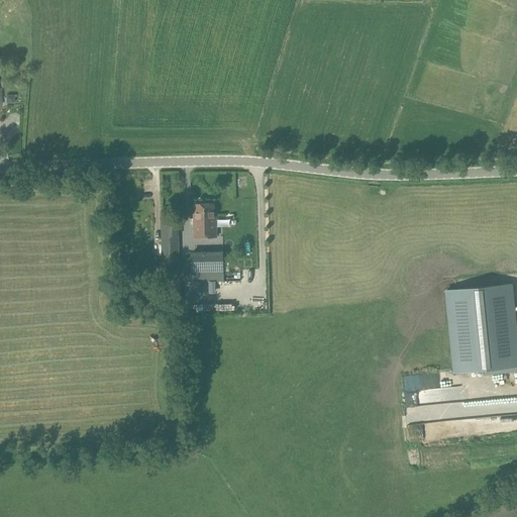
[(216,217),(214,217),(213,204),(196,204),(196,217),(194,217),(195,237),(216,236),(216,217)]
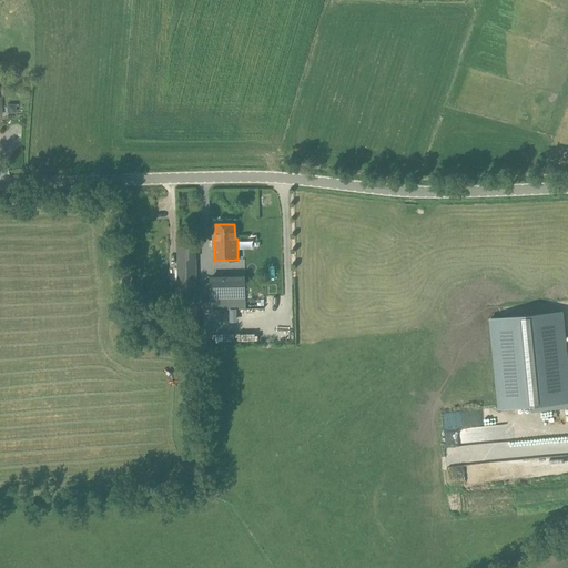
[(176,231),(176,262),(176,269),(178,302),(179,302),(196,301),(196,260),(196,240),(189,240),(189,231),(176,231)]
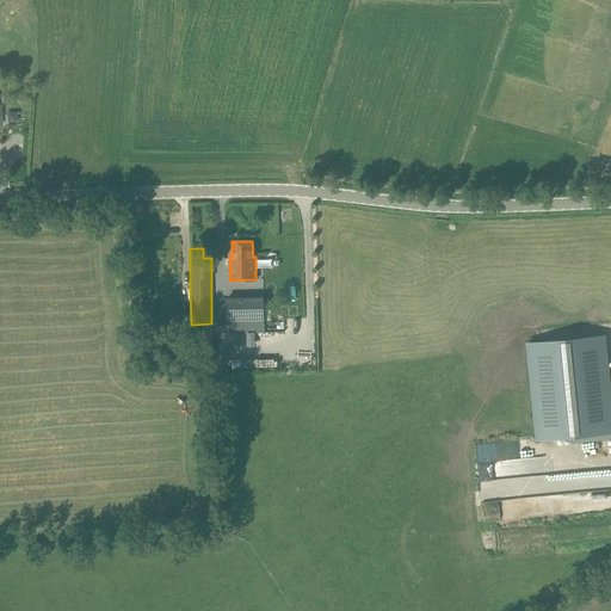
[(264,297),(226,297),(226,334),(265,333),(264,297)]
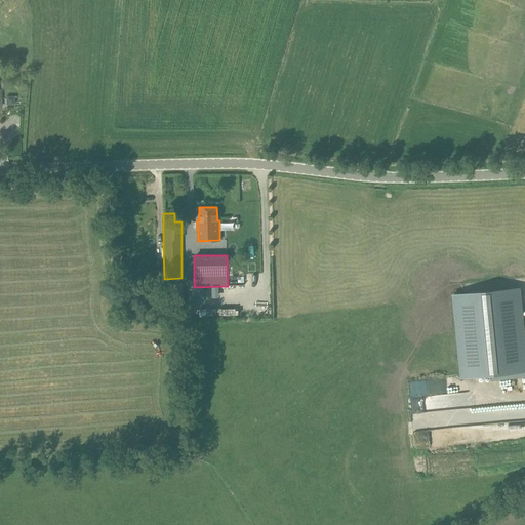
[(453,294),(462,377),(491,375),(491,380),(524,376),(524,315),(522,316),(519,287),(453,294)]
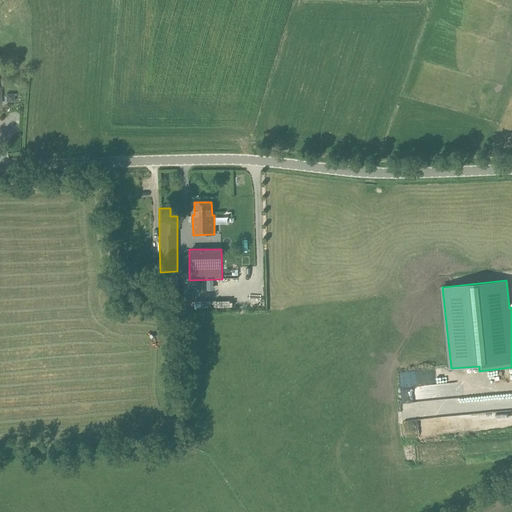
[(459,382),(420,384),(421,395),(460,393),(459,382)]
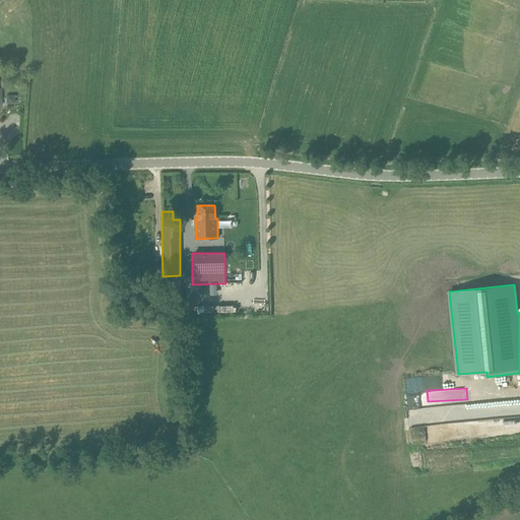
[(519,399),(458,404),(460,420),(519,415),(519,399)]
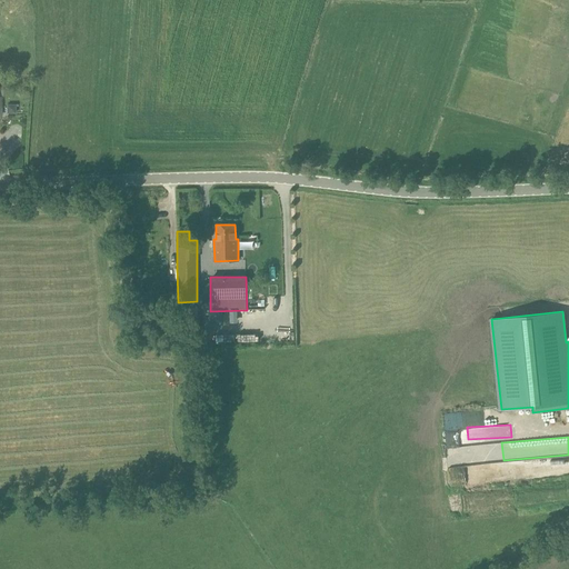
[(479,447),(443,448),(443,460),(479,459),(479,447)]
